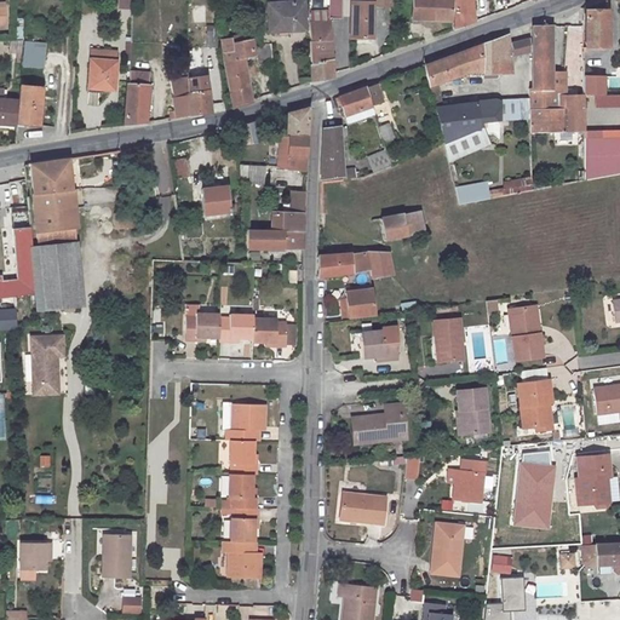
[(270,28),(281,27),(305,26),(304,0),(275,0),(269,0),(270,28)]
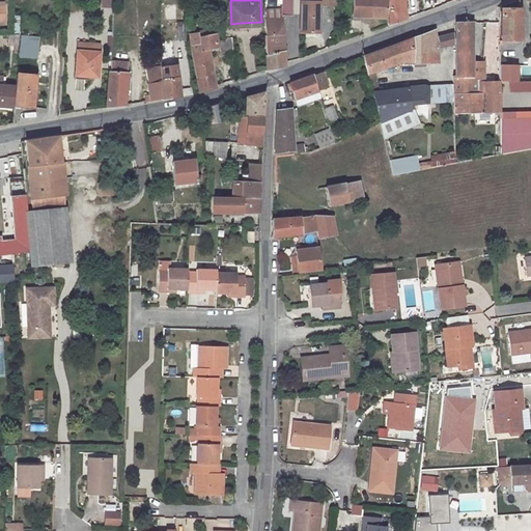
[(284,0),(284,15),(295,15),(297,0),(284,0)]
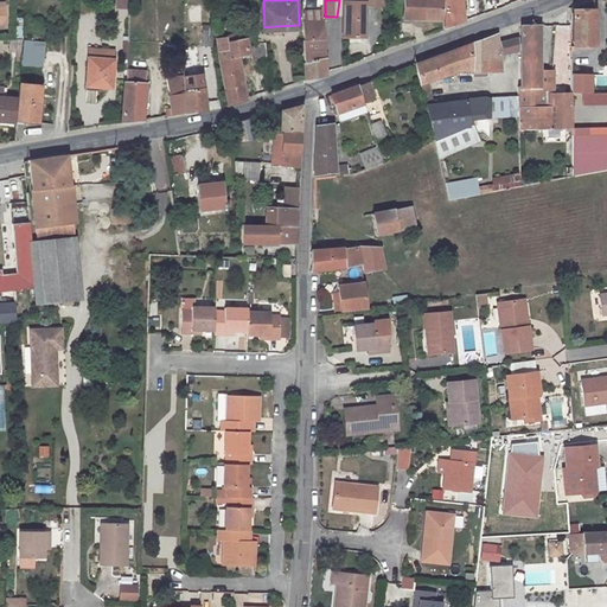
[(385,0),(387,4),(387,20),(387,30),(403,30),(402,14),(443,14),(442,0),(385,0)]
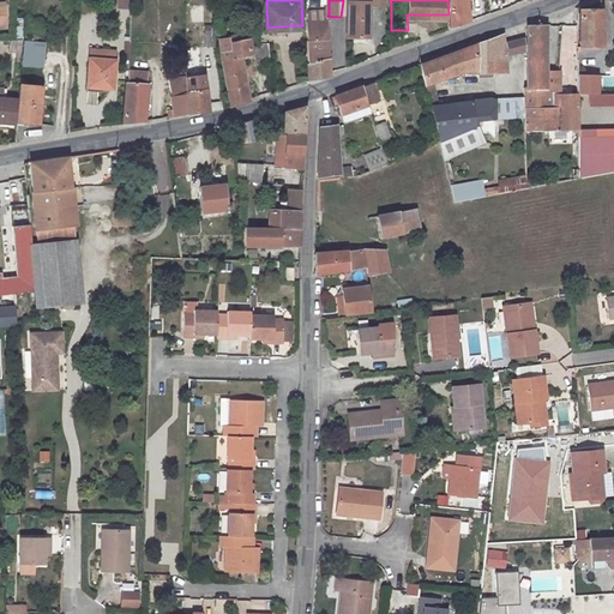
[(450,0),(450,29),(468,22),(468,0),(450,0)]
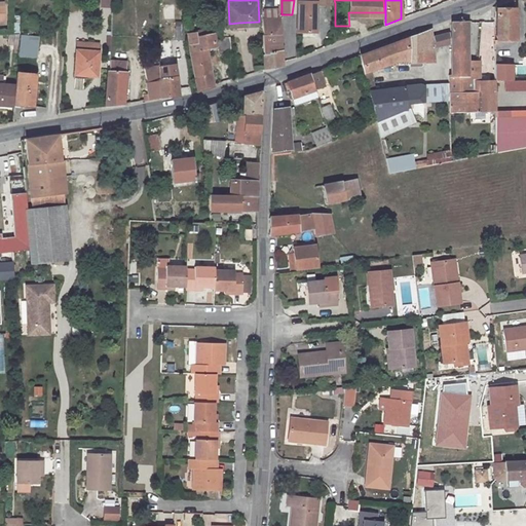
[(330,11),(330,17),(335,17),(335,3),(300,2),(298,32),(316,32),(317,6),(323,6),(324,11),(330,11)]
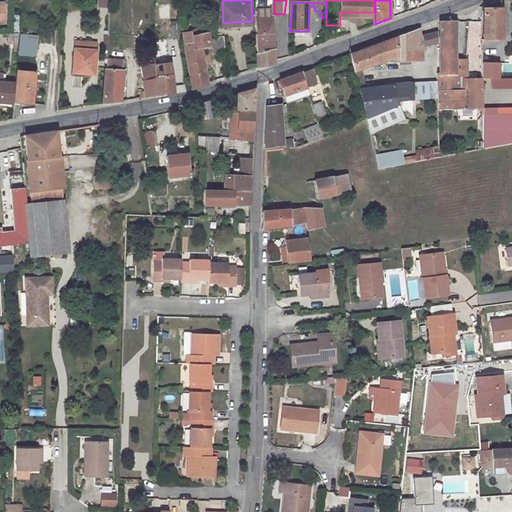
[(501,39),(502,8),(485,8),(486,39),(501,39)]
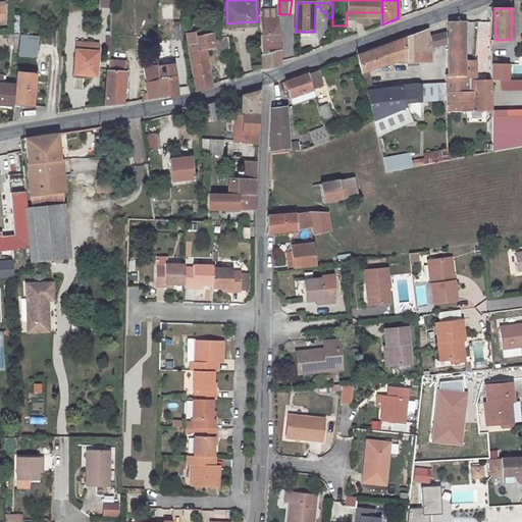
[(265,10),(262,10),(264,53),(262,54),(263,69),(281,66),(279,18),(265,18),(265,10)]
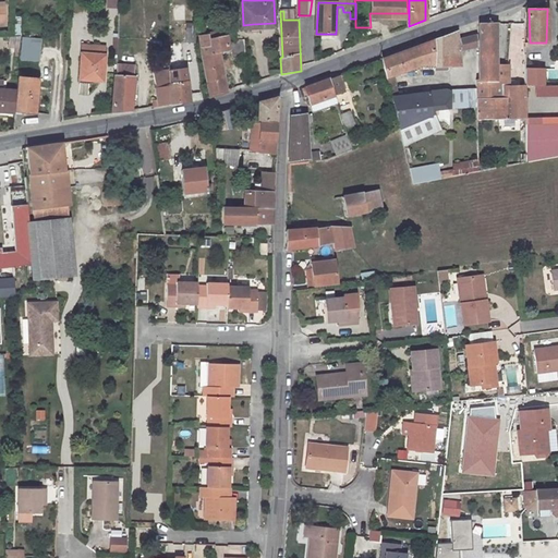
[(478,92),(478,99),(509,100),(509,86),(509,73),(510,73),(510,65),(498,65),(497,16),(490,20),(490,22),(481,23),(481,80),(478,80),(478,92)]
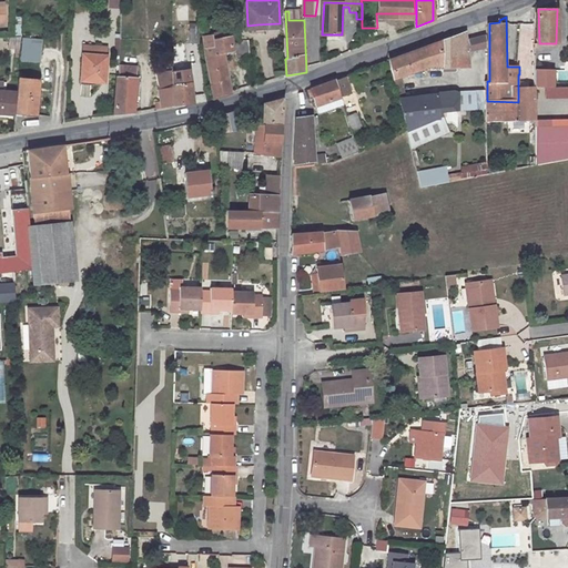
[(192,26),(193,46),(201,44),(199,24),(192,26)]
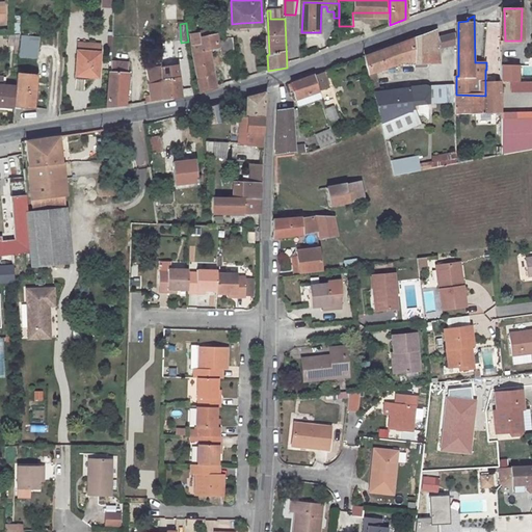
[(190,32),(201,92),(215,89),(217,88),(210,51),(220,49),(218,35),(200,37),(198,31),(190,32)]
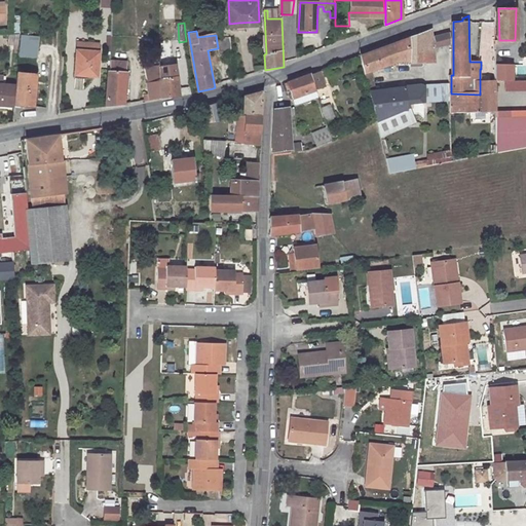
[(20,34),(16,57),(36,59),(39,36),(20,34)]
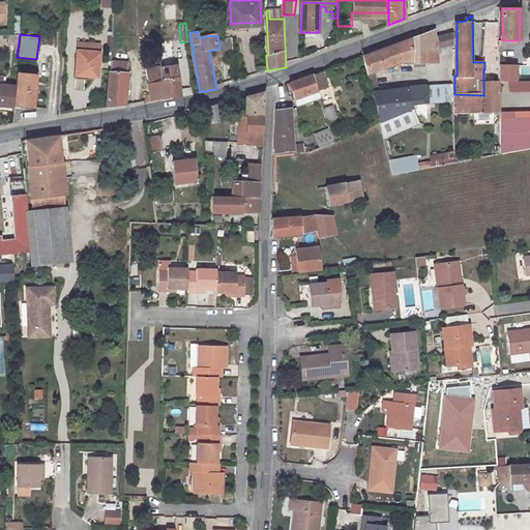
[(412,38),(363,56),(371,82),(380,80),(378,70),(404,61),(432,62),(432,57),(439,57),(436,36),(431,34),(412,38)]
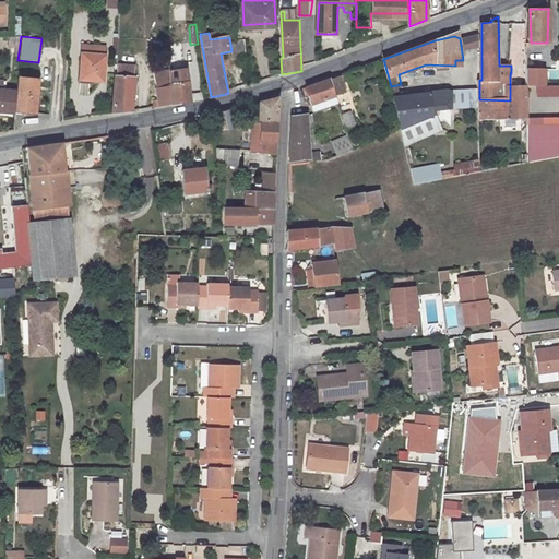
[(246,63),(245,45),(235,46),(236,64),(246,63)]
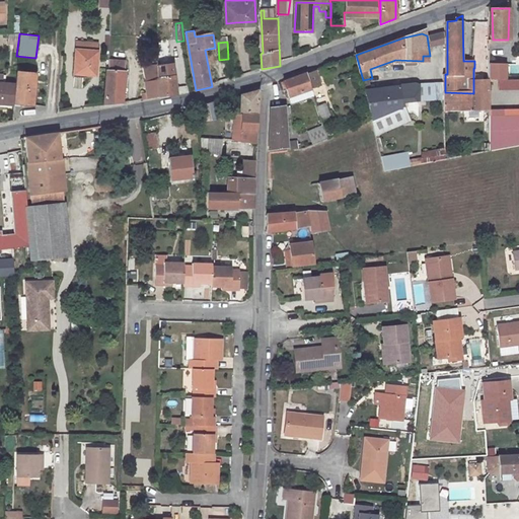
[(169,43),(157,43),(158,53),(171,52),(169,43)]
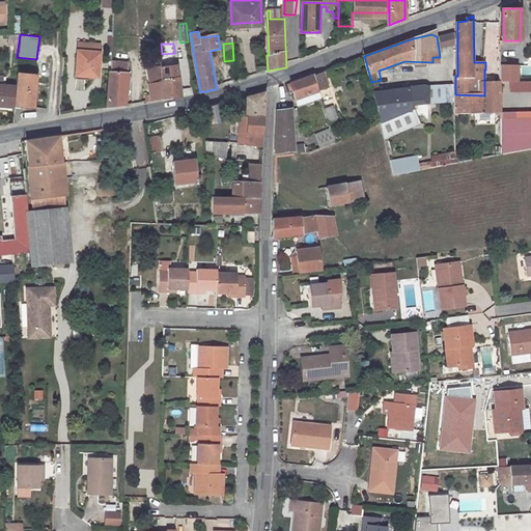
[(95,77),(95,53),(90,53),(90,45),(75,45),(75,77),(95,77)]
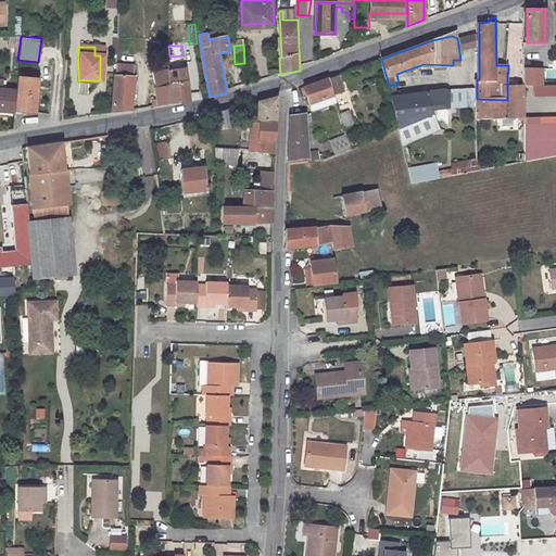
[(117,64),(117,75),(115,75),(113,112),(133,111),(136,66),(117,64)]
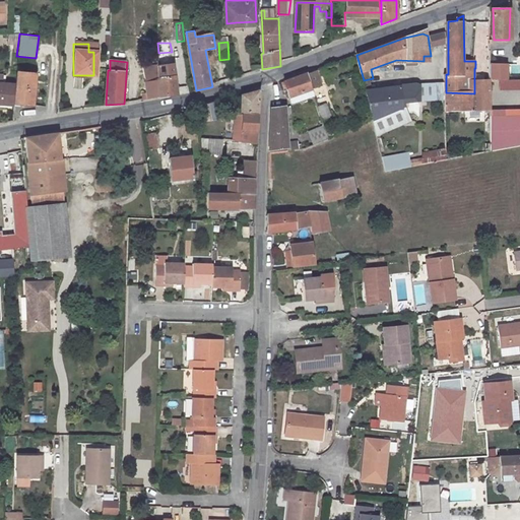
[(491,64),(491,80),(508,80),(508,65),(491,64)]
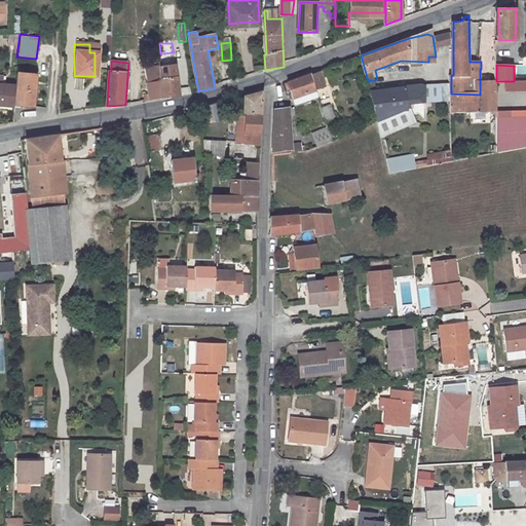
[(159,99),(179,97),(175,66),(159,67),(159,99)]
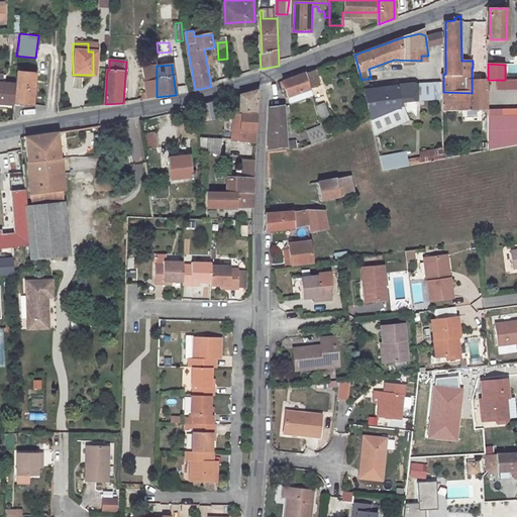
[(145,73),(146,83),(148,98),(157,97),(157,66),(145,73)]
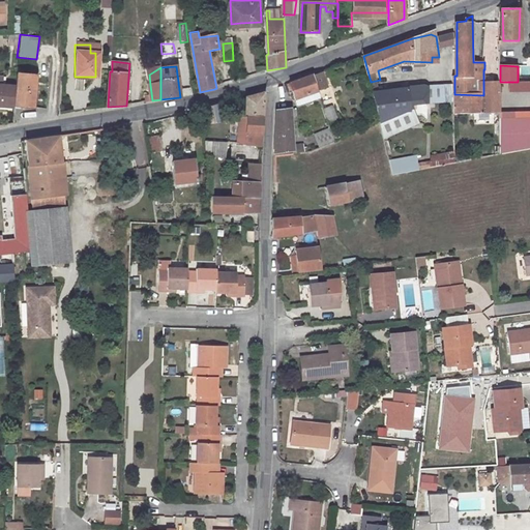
[(297,109),(320,100),(330,96),(322,70),(290,83),(297,109)]
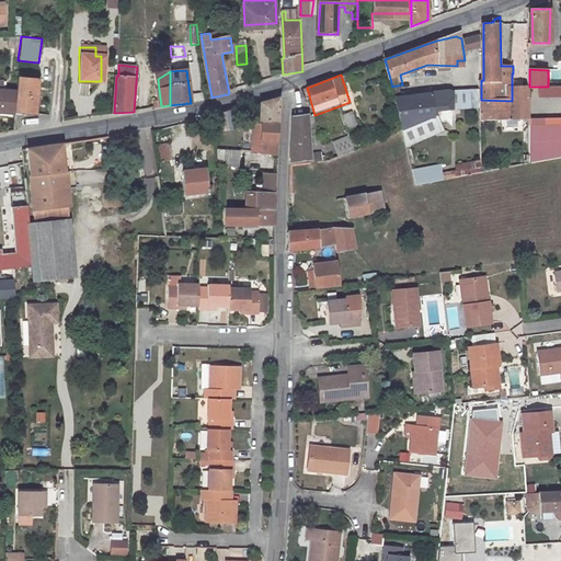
[(36,113),(38,81),(20,79),(16,111),(36,113)]
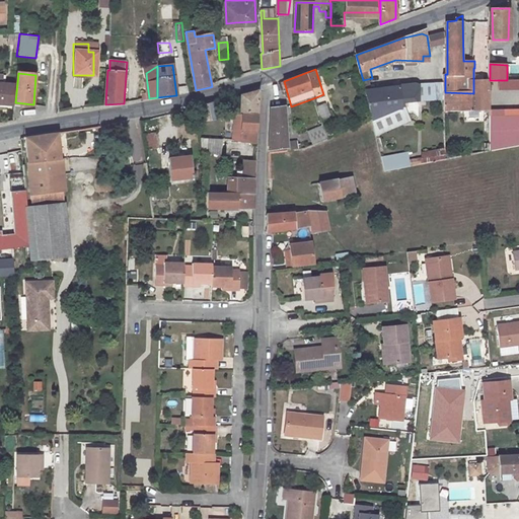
[(365,88),(374,88),(372,78),(363,80),(365,88)]
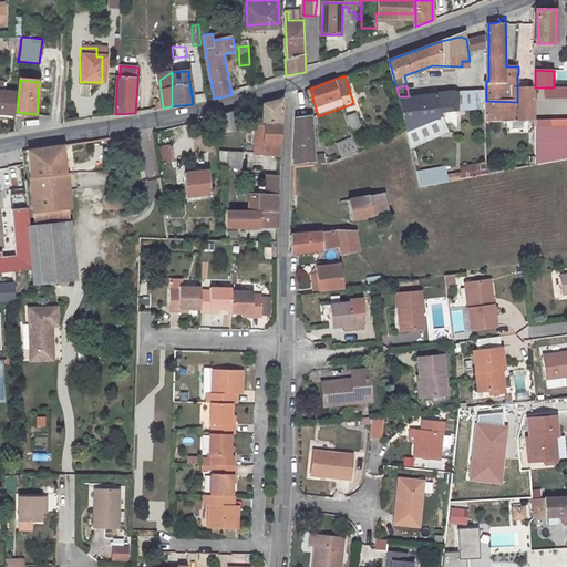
[(485,121),(536,121),(535,89),(517,88),(517,102),(486,101),(486,109),(485,121)]
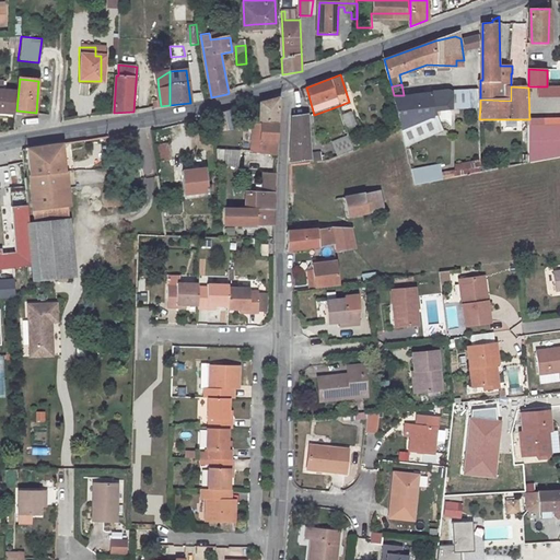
[(16,92),(0,90),(0,113),(14,115),(16,92)]
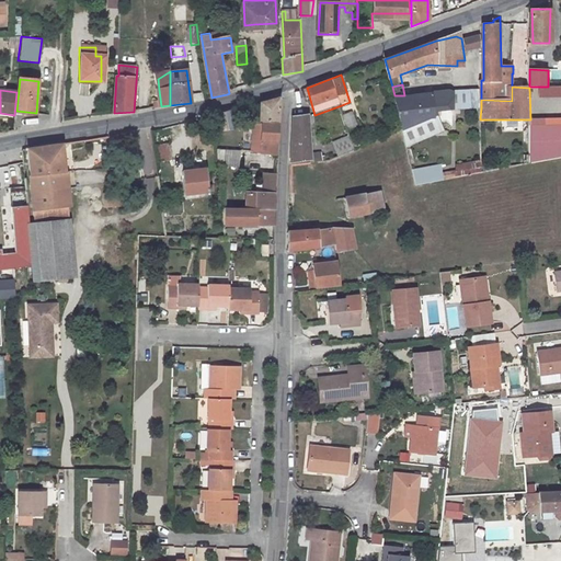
[(433,105),(454,105),(454,93),(454,92),(433,93),(433,105)]
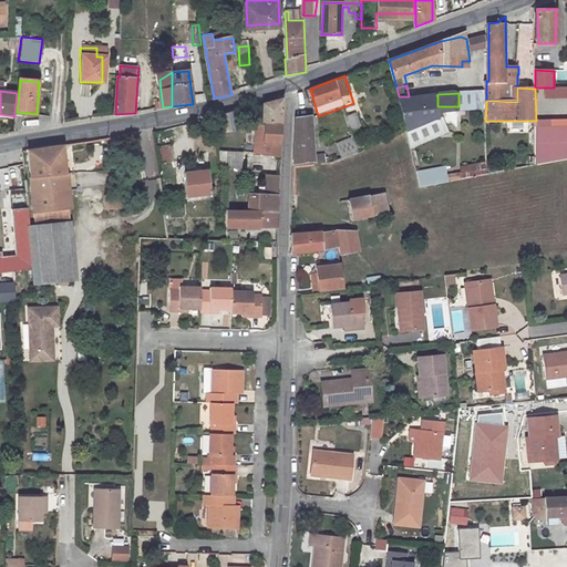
[(459,106),(459,109),(486,109),(486,101),(486,93),(459,94),(459,106)]
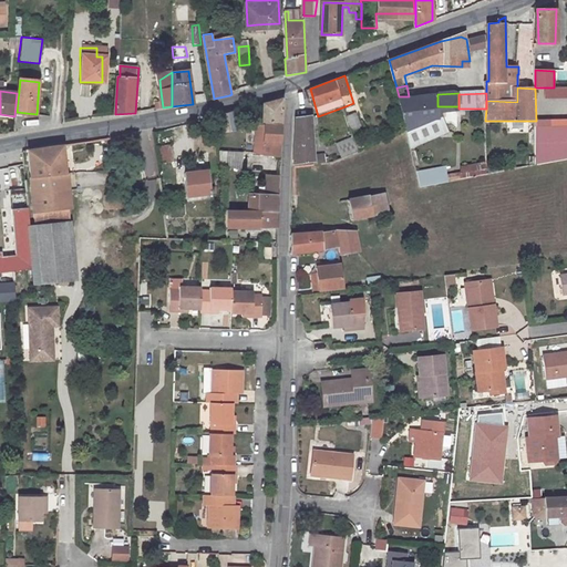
[(437,106),(437,94),(409,96),(399,96),(408,131),(437,116),(437,106)]
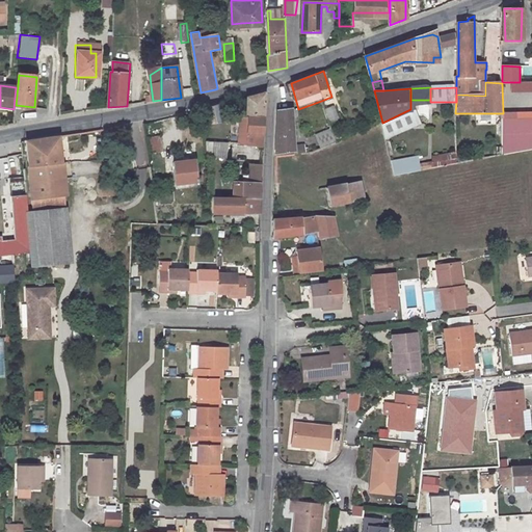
[(266,92),(246,97),(246,114),(265,115),(266,92)]
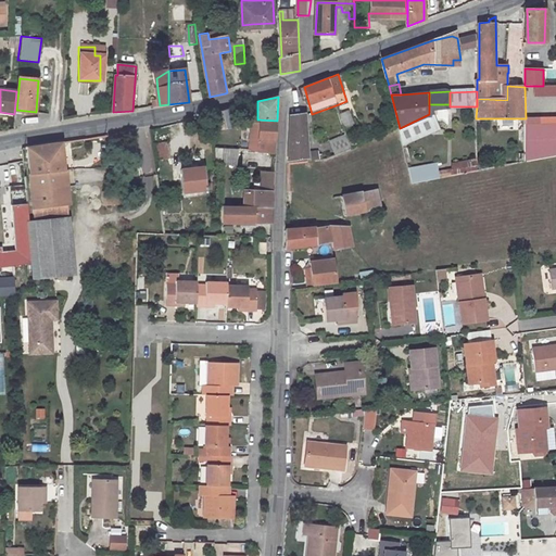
[(219,128),(224,127),(241,125),(238,105),(216,113),(219,128)]
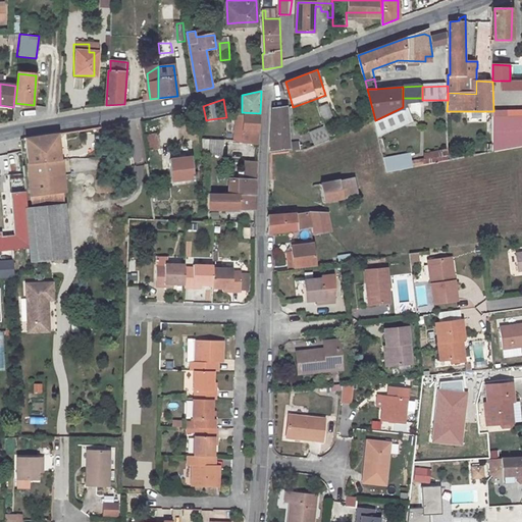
[(322,119),(332,115),(327,102),(317,106),(322,119)]
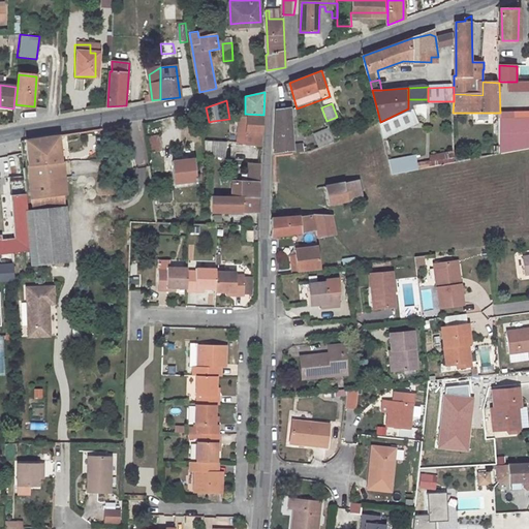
[(293,146),(291,109),(277,110),(275,153),(292,151),(292,153),(304,152),(304,144),(293,146)]
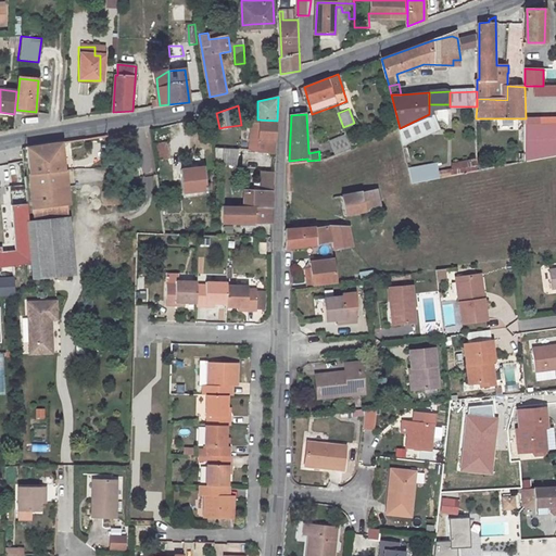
[(275,154),(277,123),(257,122),(250,123),(250,152),(275,154)]
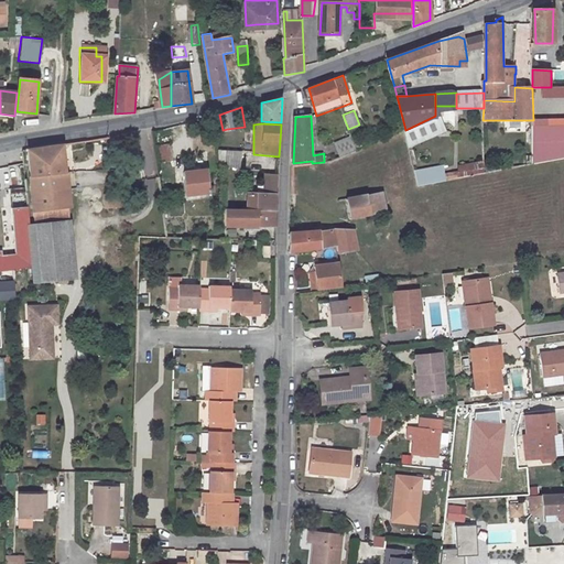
[(533,163),(563,156),(563,126),(533,128),(533,163)]
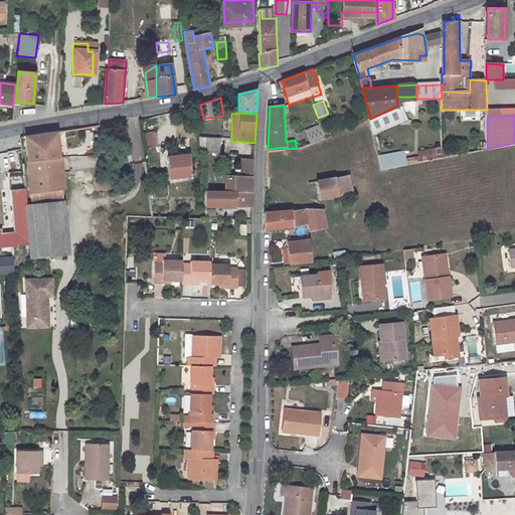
[(319,124),(304,129),(309,142),(324,137),(319,124)]
